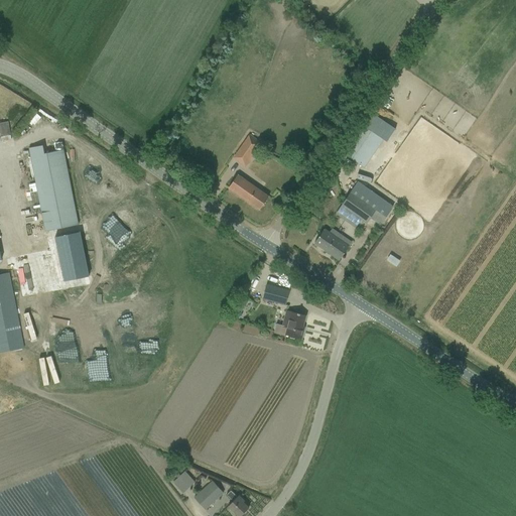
[(0,128),(9,128),(6,114),(0,115),(0,128)]
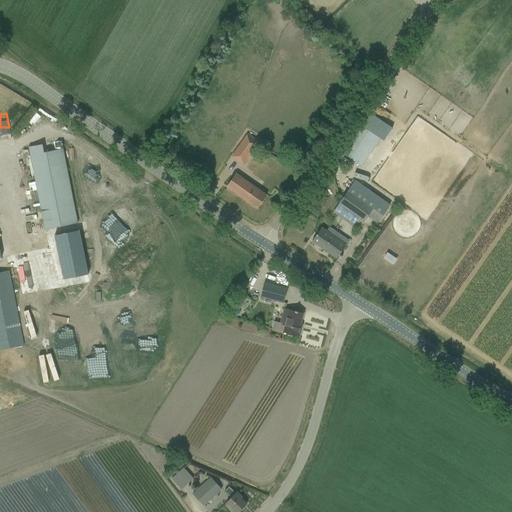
[(371,114),(362,127),(375,137),(379,139),(384,143),(393,129),(371,114)]
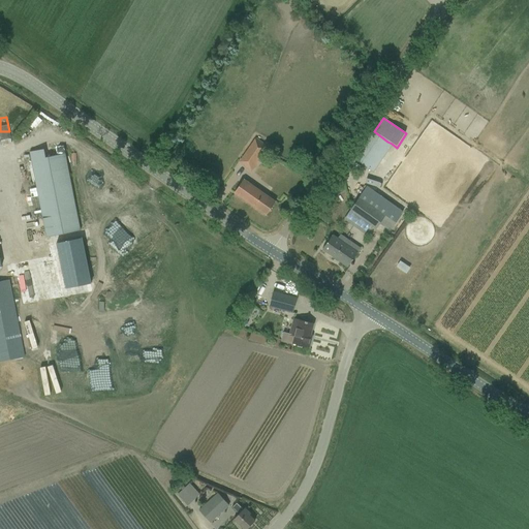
[(373,131),(353,159),(369,169),(373,173),(387,151),(383,148),(387,142),(374,131),(373,131)]
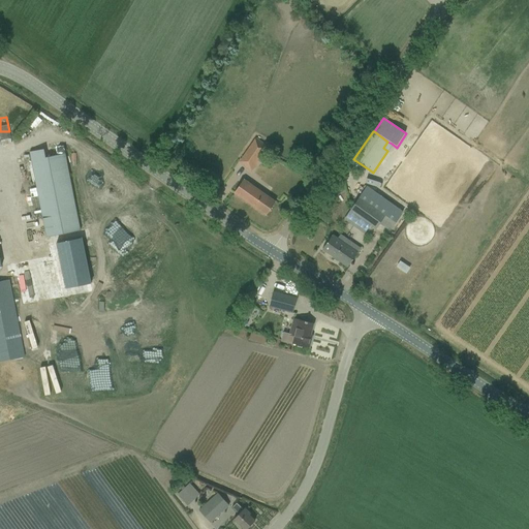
[(267,147),(255,138),(240,159),(245,162),(243,165),(250,170),(267,147)]
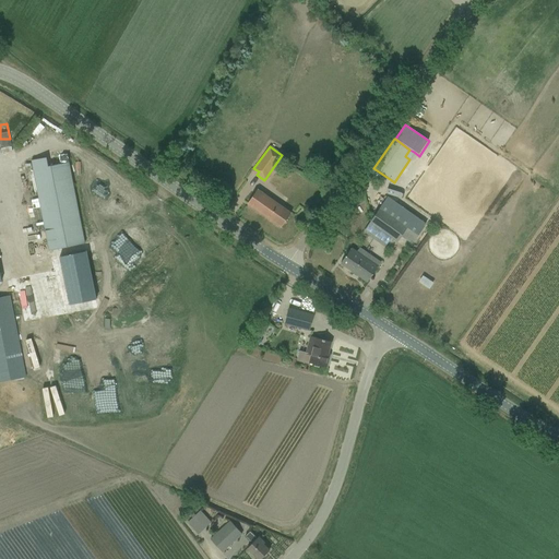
[(49,251),(85,244),(69,163),(48,166),(46,157),(32,161),(49,251)]
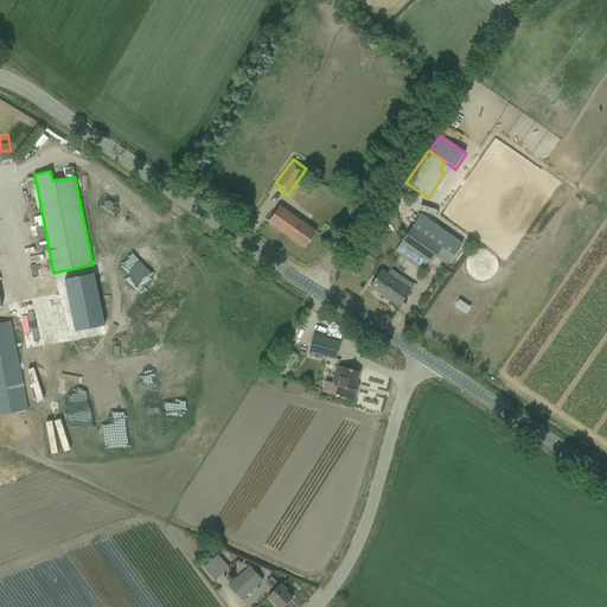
[(459,189),(464,181),(452,173),(447,180),(459,189)]
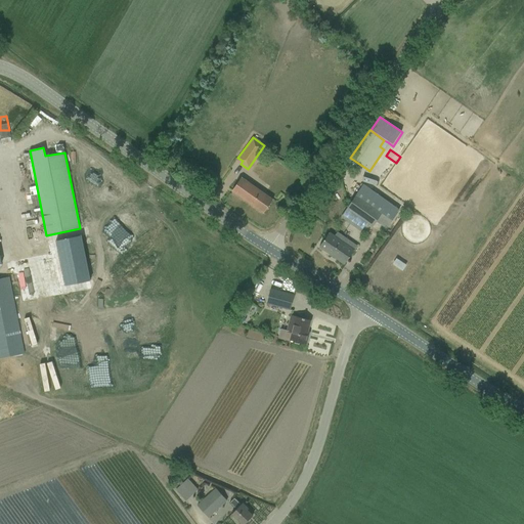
[(263,213),(272,200),(242,177),(231,191),(263,213)]
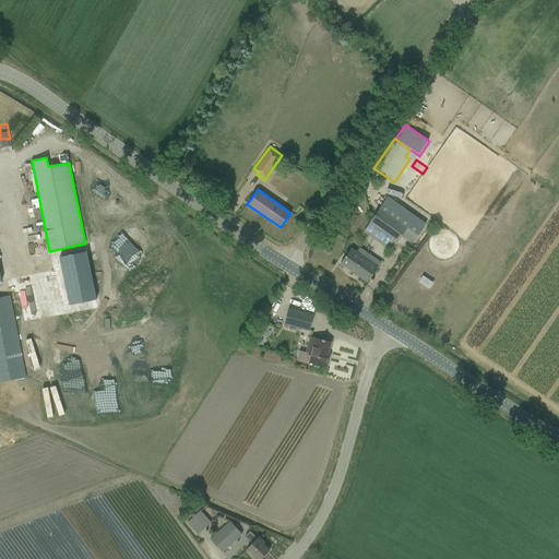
[(388,198),(369,223),(391,238),(396,232),(401,235),(408,240),(412,242),(425,223),(396,203),(388,198)]
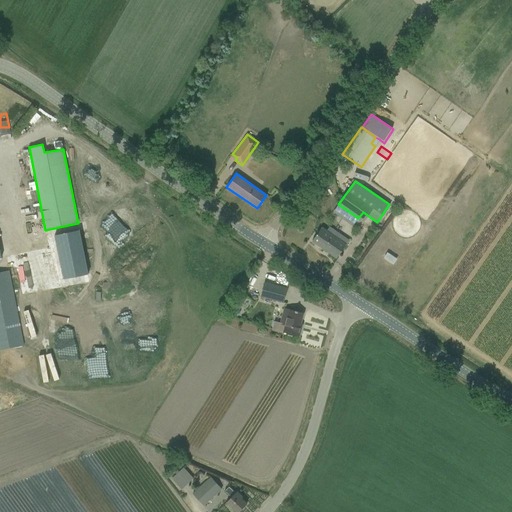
[(93,204),(87,216),(99,222),(105,210),(93,204)]
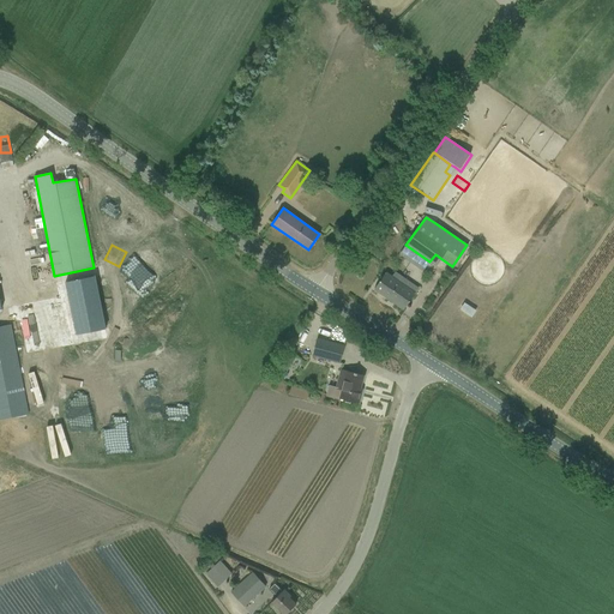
[(404,309),(415,294),(419,288),(395,272),(391,277),(385,274),(374,289),(404,309)]
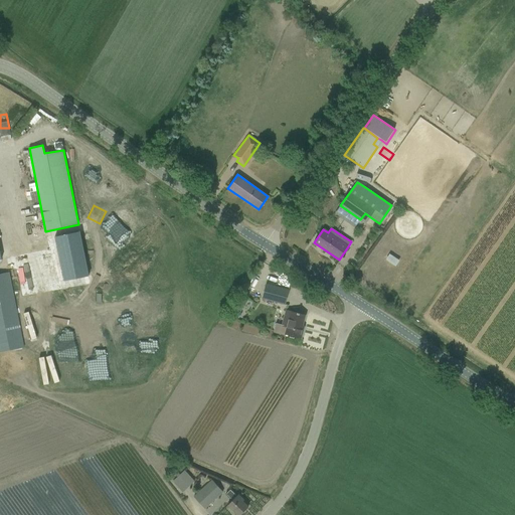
[(105,243),(16,262),(25,304),(114,286),(105,243)]
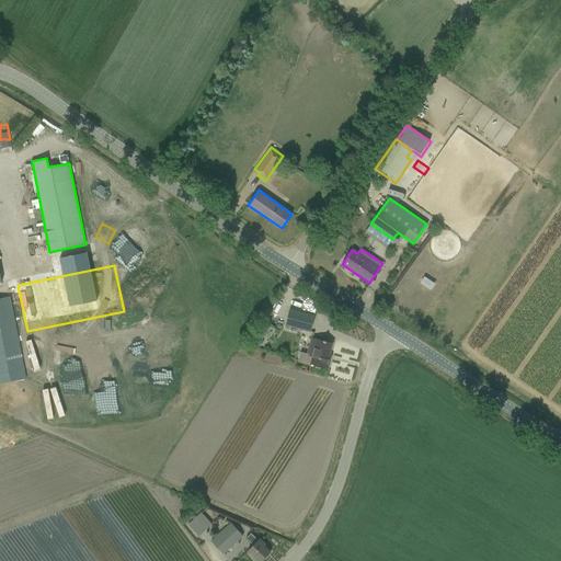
[(0,384),(24,379),(26,379),(9,297),(8,297),(0,298),(0,384)]
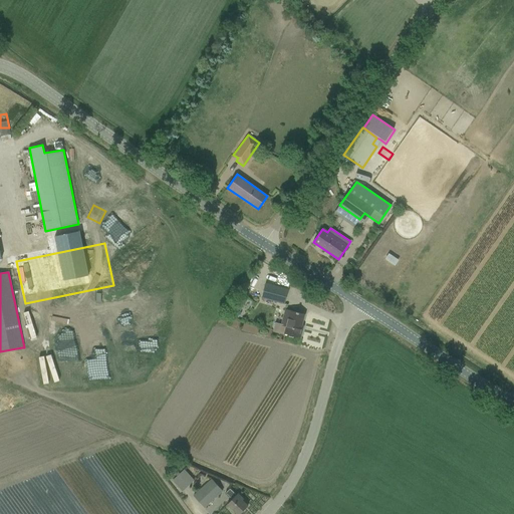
[(284,304),(288,290),(265,284),(262,298),(284,304)]
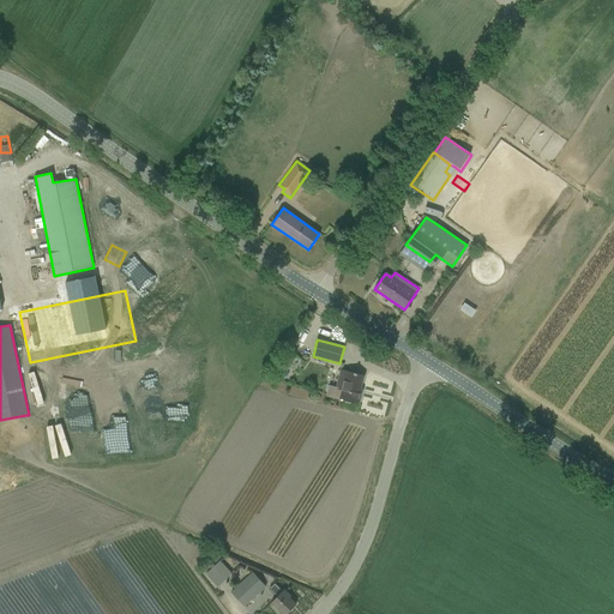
[(288,351),(282,362),(289,366),(295,356),(288,351)]
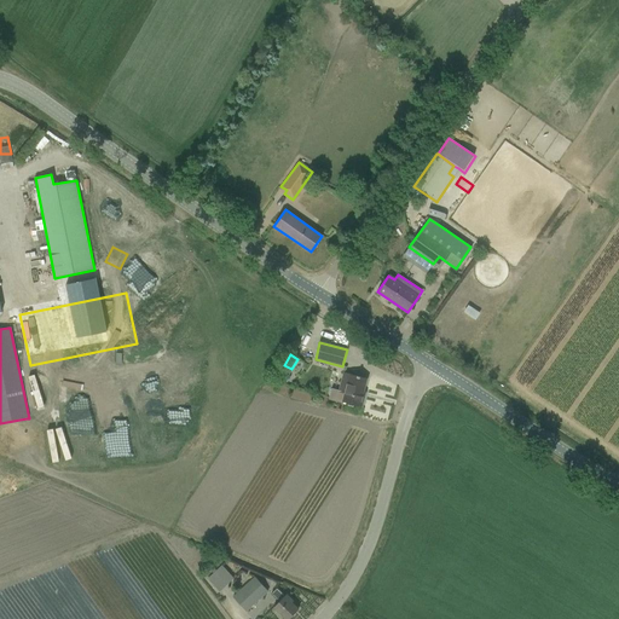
[(109,356),(94,356),(96,377),(110,377),(109,356)]
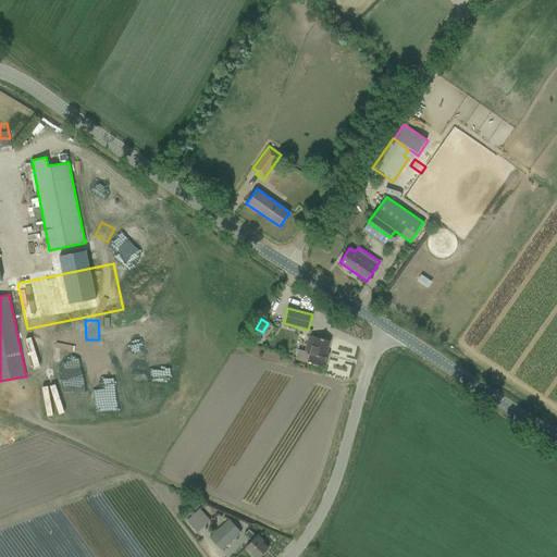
[(298,349),(296,360),(308,362),(308,361),(325,367),(327,358),(325,357),(330,342),(323,339),(321,338),(321,339),(314,337),(308,335),(306,346),(311,347),(310,353),(298,349)]
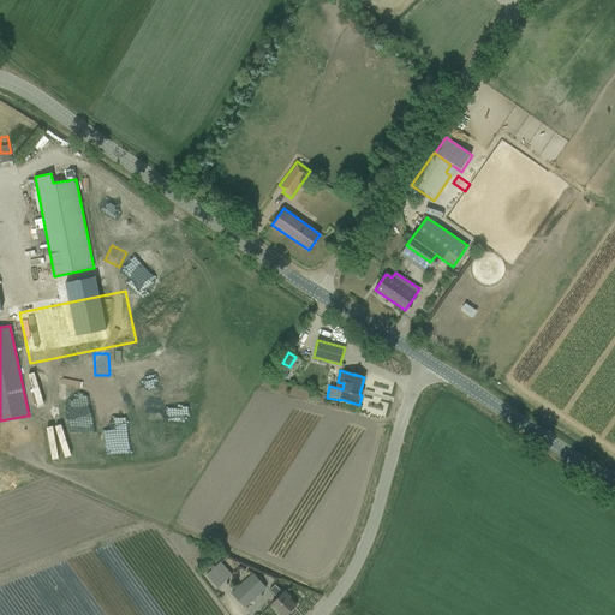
[(214,567),(212,563),(209,567),(212,569),(206,575),(218,587),(232,574),(220,561),(214,567)]
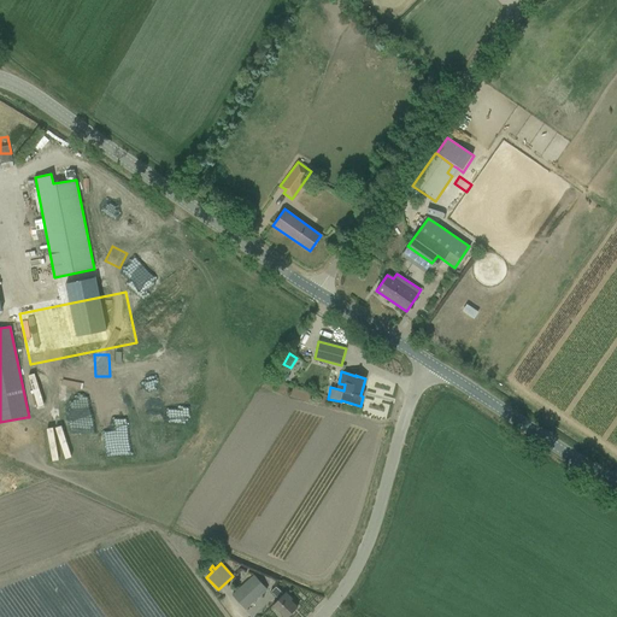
[(253,575),(231,594),(245,610),(266,591),(253,575)]
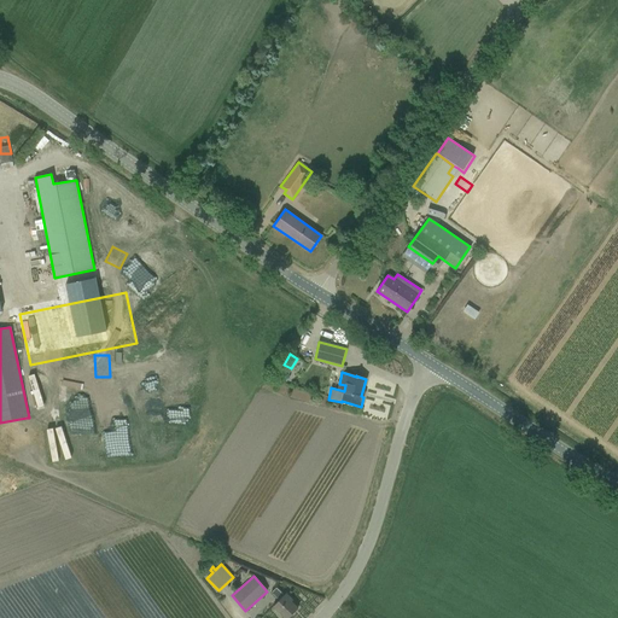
[(273,607),(278,612),(284,617),(289,617),(298,608),(291,602),(292,600),(285,594),(284,595),(275,588),(272,593),(279,601),(273,607)]
